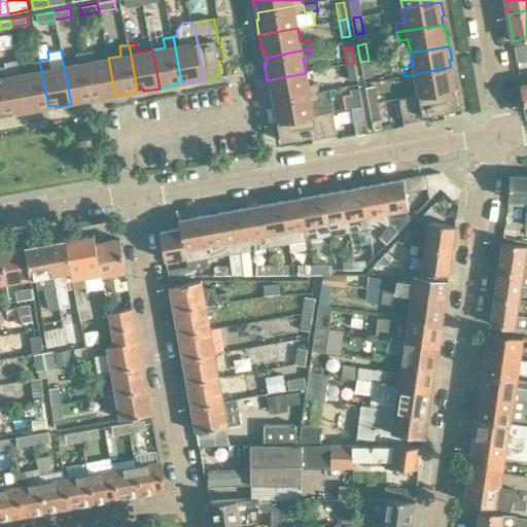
[(83,53),(93,98),(100,97),(100,99),(115,96),(108,58),(94,61),(93,50),(83,53)]
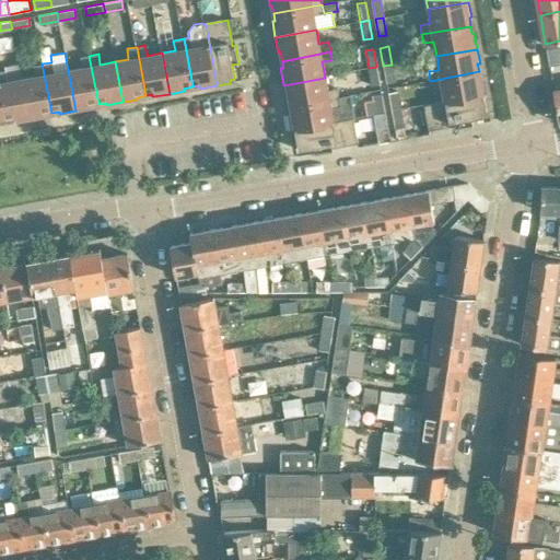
[(82,68),(68,70),(76,111),(91,108),(90,105),(98,104),(89,56),(80,57),(82,68)]
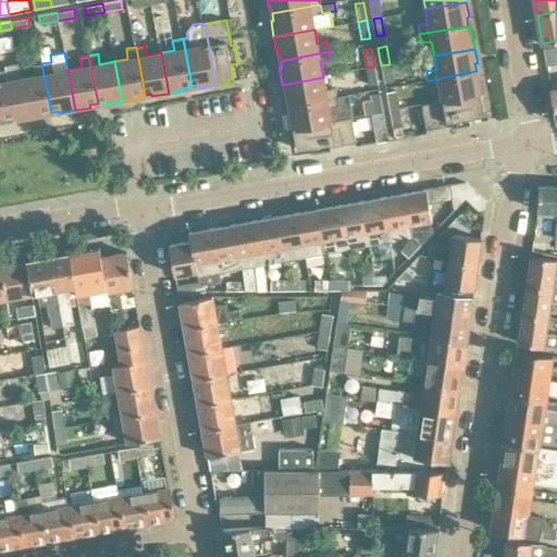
[(0,121),(12,119),(13,122),(27,119),(20,78),(17,63),(4,65),(5,71),(0,71),(0,121)]
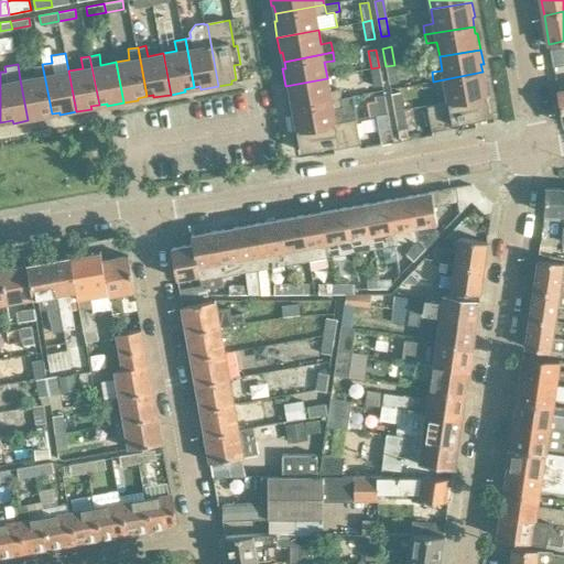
[(33,66),(34,71),(35,76),(34,76),(20,79),(28,120),(44,117),(44,115),(52,114),(42,64),(34,66),(33,66)]
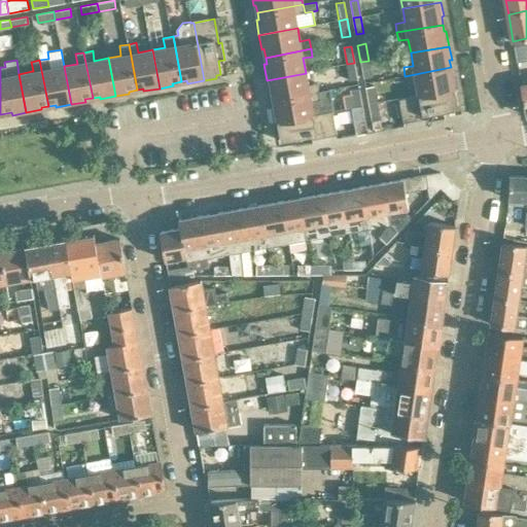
[(369,61),(360,62),(363,78),(372,77),(369,61)]
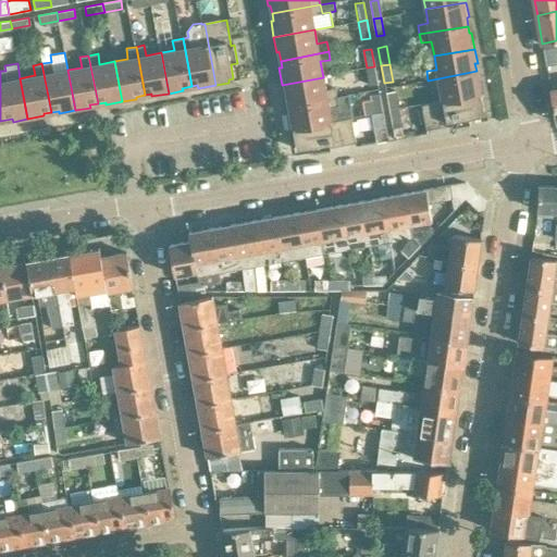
[(370,86),(378,84),(374,66),(367,67),(370,86)]
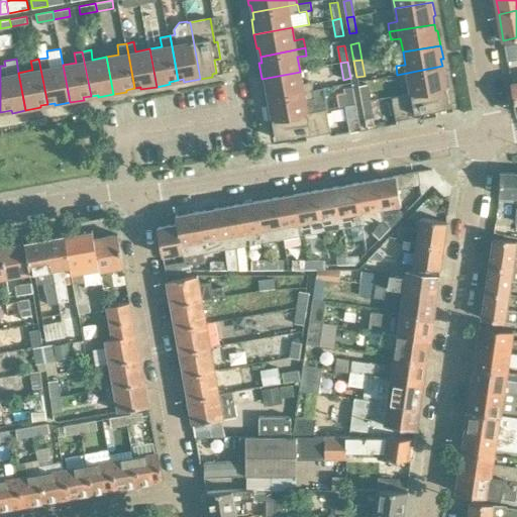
[(443,74),(442,66),(397,75),(399,83),(408,81),(410,93),(448,87),(445,73),(443,74)]
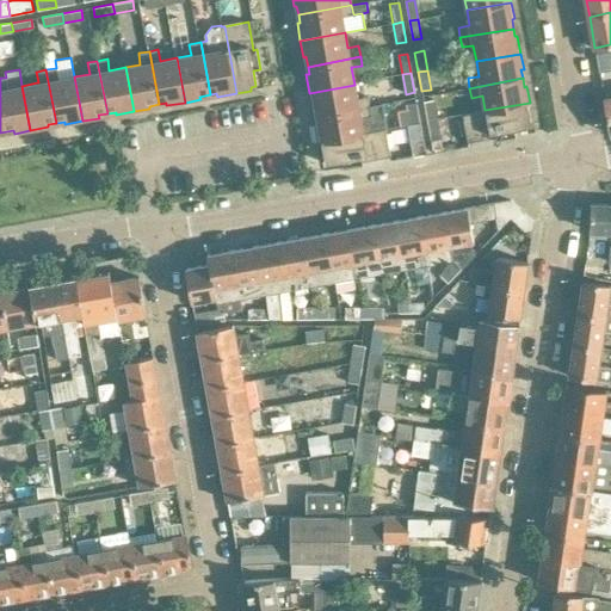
[(315,107),(316,116),(370,106),(368,96),(357,98),(355,85),(309,93),(313,107),(315,107)]
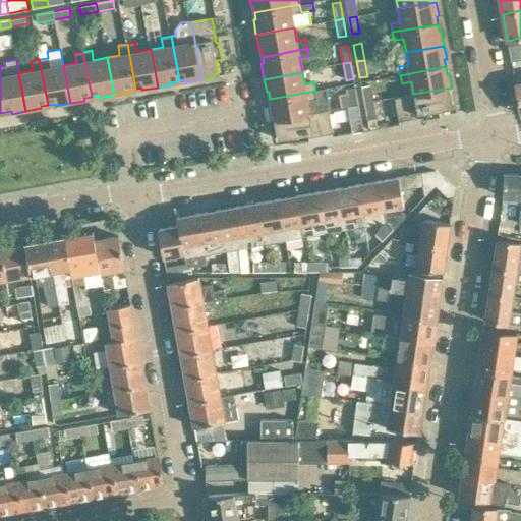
[(361,87),(364,103),(372,102),(369,84),(361,87)]
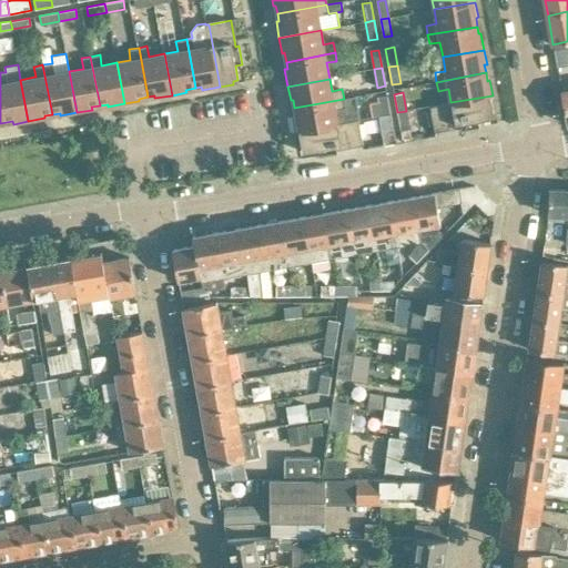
[(387,95),(376,98),(379,115),(391,113),(387,95)]
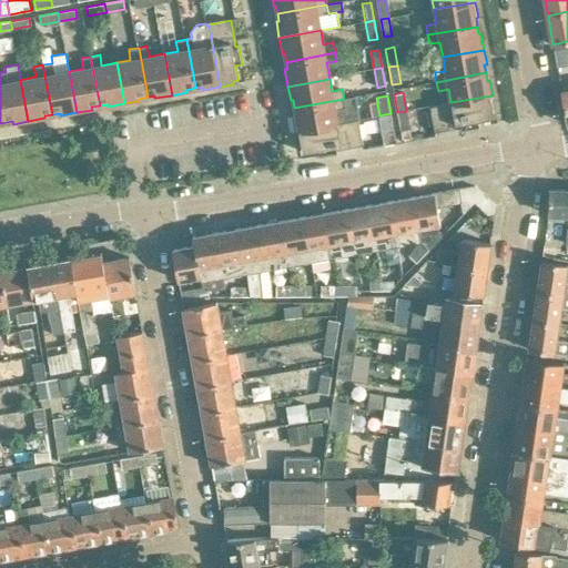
[(429,107),(430,110),(435,132),(460,127),(462,130),(479,127),(478,120),(494,117),(493,112),(495,112),(493,95),(450,102),(429,107)]
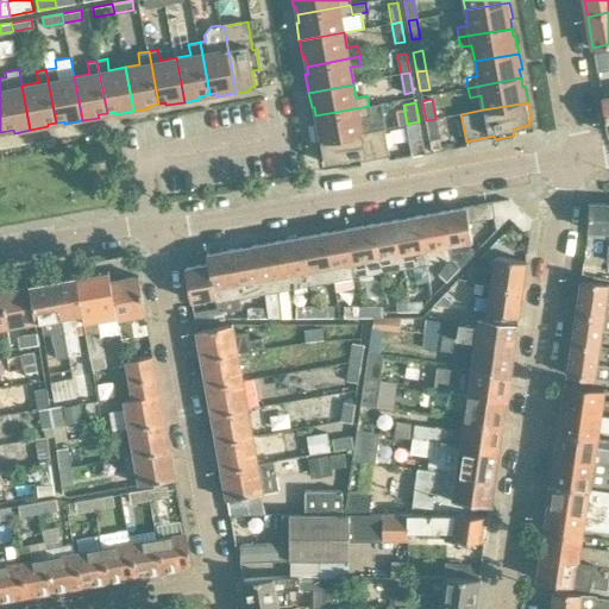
[(370,115),(369,106),(315,115),(318,124),(314,124),(316,140),(362,132),(359,118),(370,115)]
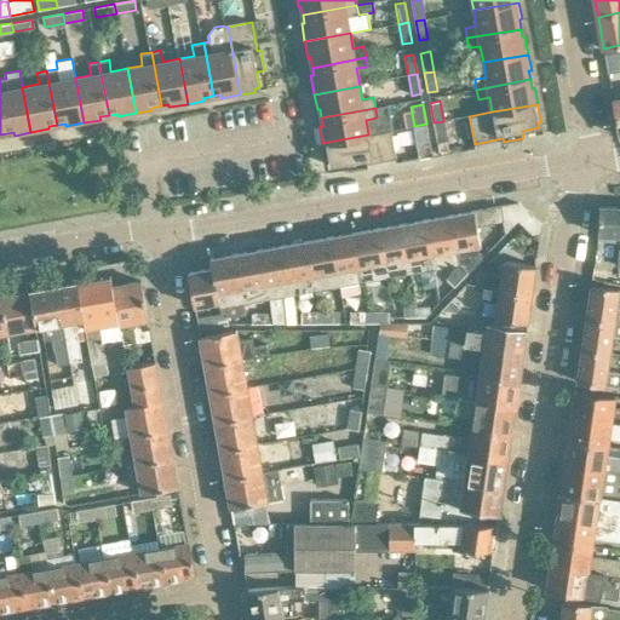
[(448,153),(443,121),(434,122),(440,154),(448,153)]
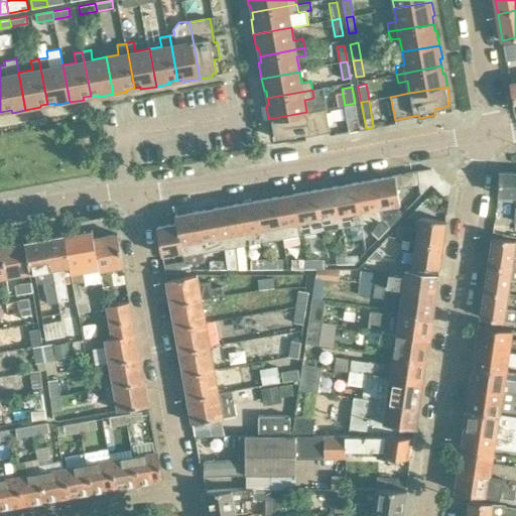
[(360,130),(355,103),(345,105),(344,105),(348,132),(360,130)]
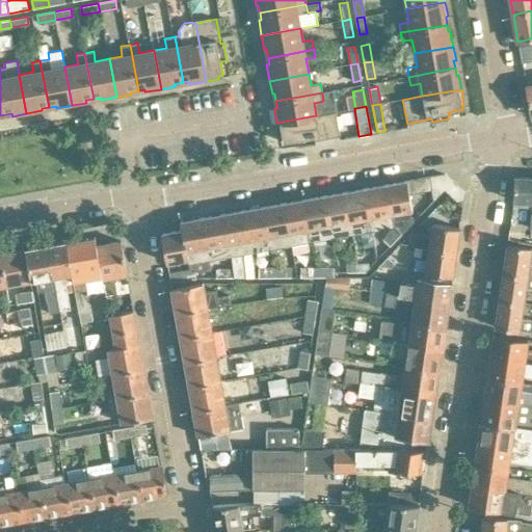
[(276,123),(280,138),(283,137),(283,142),(297,139),(298,145),(316,142),(315,140),(339,136),(340,135),(336,112),(316,115),(276,123)]
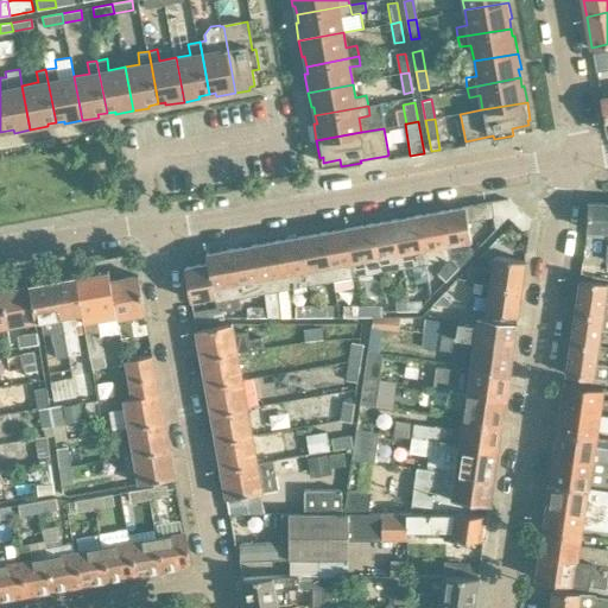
[(508,198),(442,211),(450,260),(458,267),(473,253),(467,221),(492,216),(494,230),(508,216),(517,208),(508,198)]
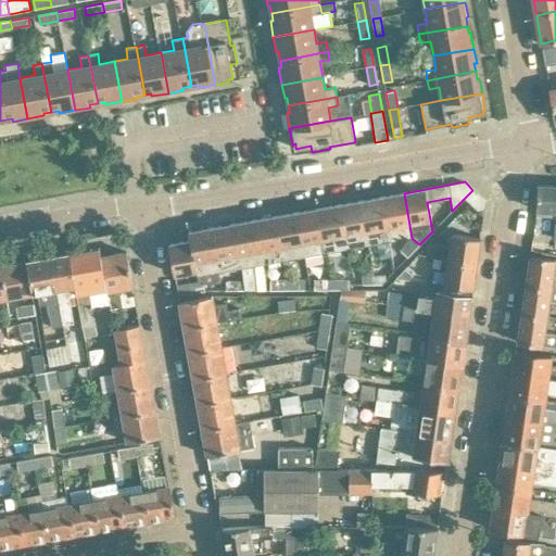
[(536,210),(555,211),(555,186),(538,185),(536,210)]
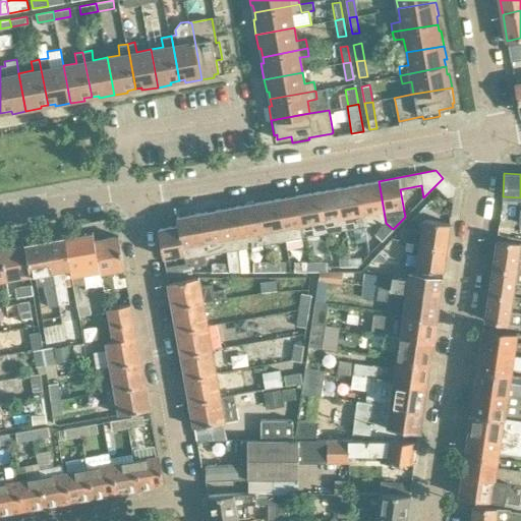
[(379,181),(358,184),(365,226),(386,223),(379,181)]
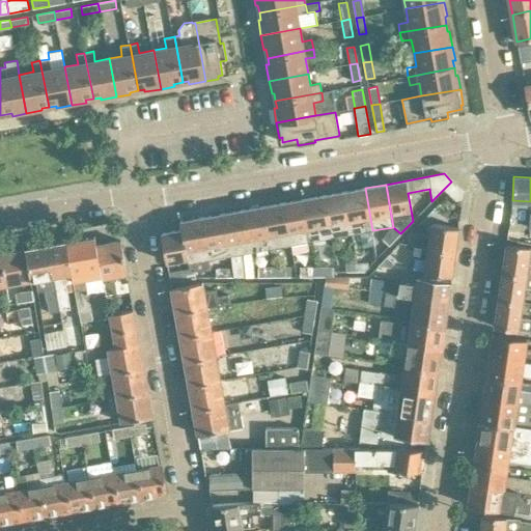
[(455,186),(448,193),(456,200),(463,199),(464,193),(455,186)]
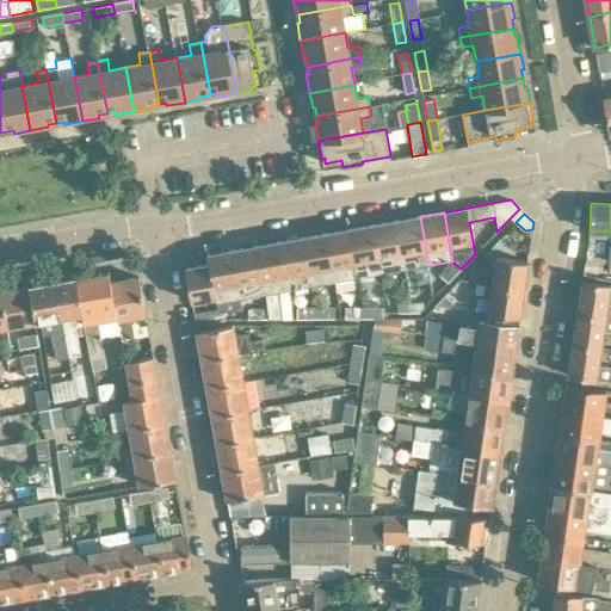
[(420,216),(396,221),(406,270),(429,265),(420,216)]
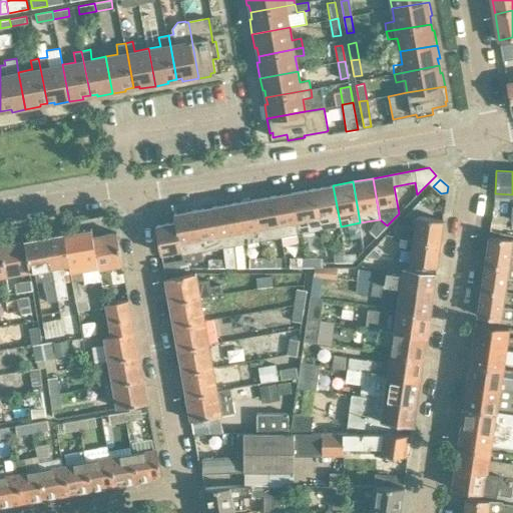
[(333,185),(313,188),(321,229),(341,226),(333,185)]
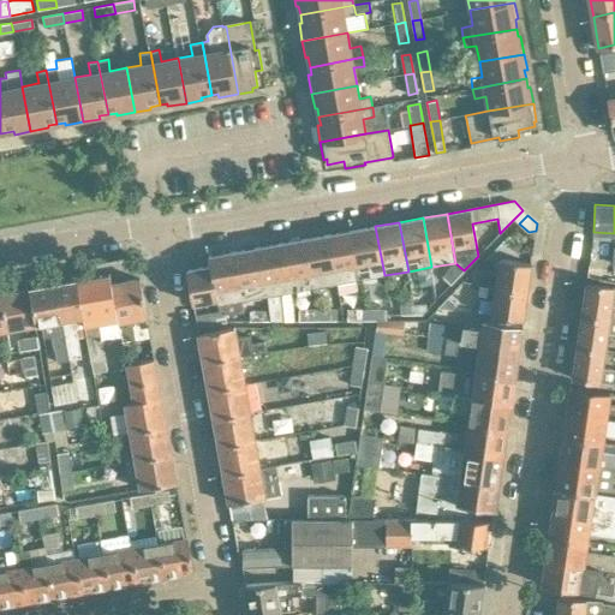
[(375,226),(351,231),(360,280),(384,275),(375,226)]
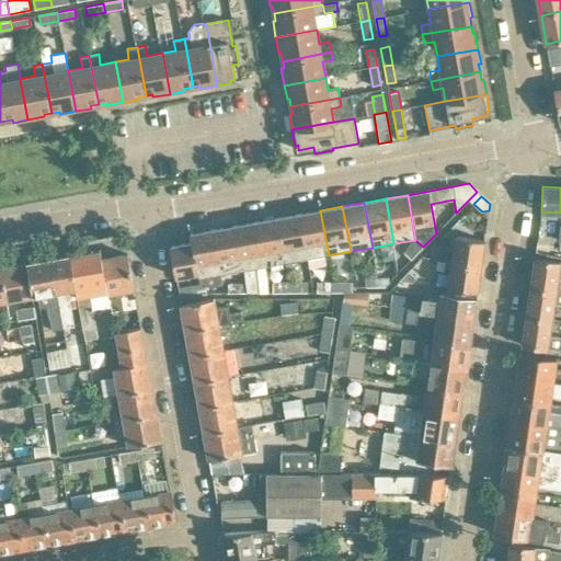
[(320,210),(299,214),(307,260),(308,259),(309,267),(325,265),(323,256),(329,255),(320,210)]
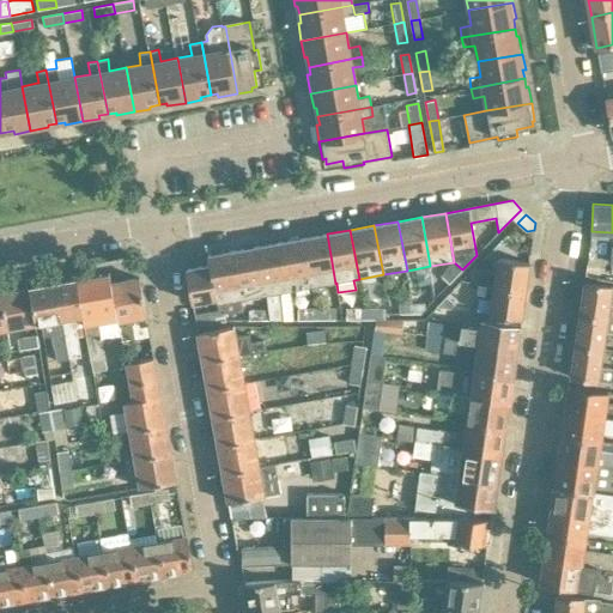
[(516,231),(514,247),(527,249),(529,234),(516,231)]
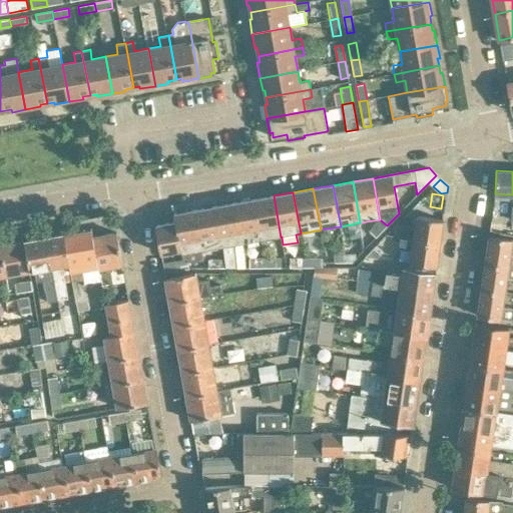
[(274,195),(253,199),(261,240),(281,237),(274,195)]
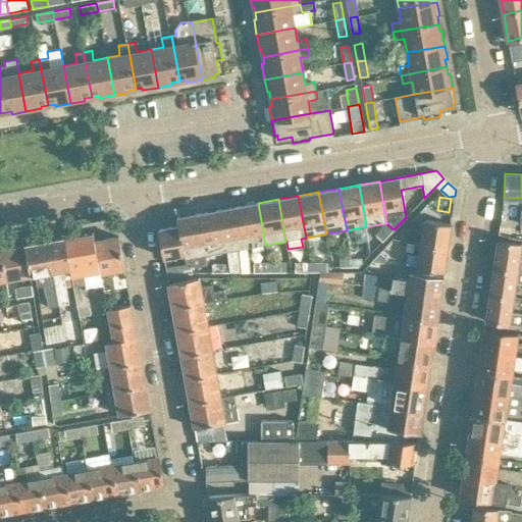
[(258,203),(238,207),(245,249),(265,245),(258,203)]
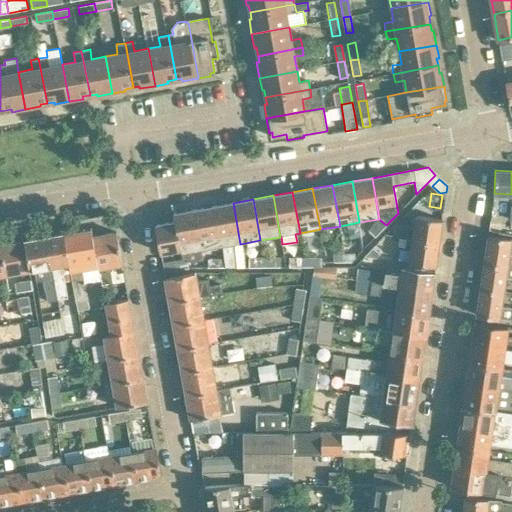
[(213,206),(221,247),(223,259),(224,267),(237,268),(235,245),(240,244),(233,203),(213,206)]
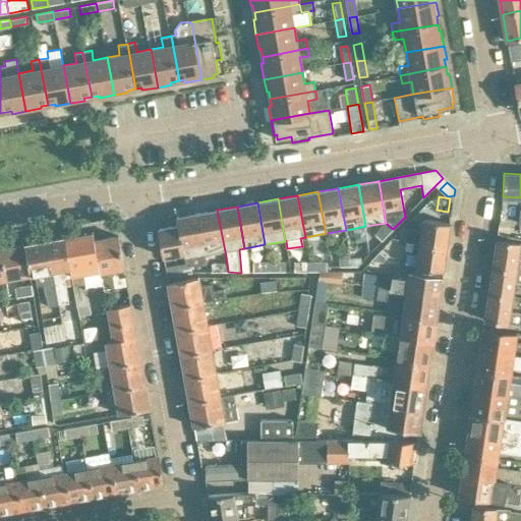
[(217,210),(196,214),(205,255),(225,251),(217,210)]
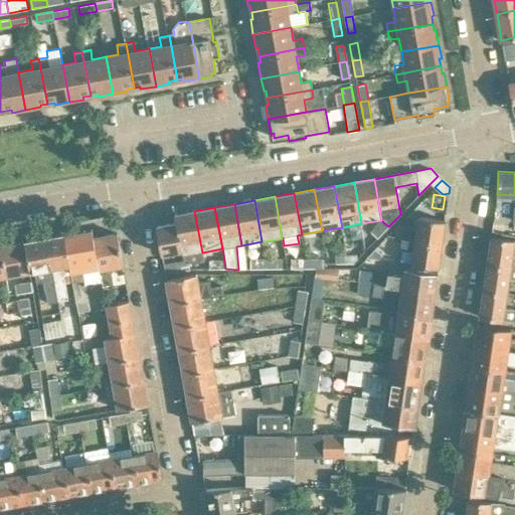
[(183,255),(184,262),(188,261),(189,265),(203,262),(202,252),(194,211),(175,214),(176,222),(177,222),(182,250),(181,250),(182,255),(183,255)]
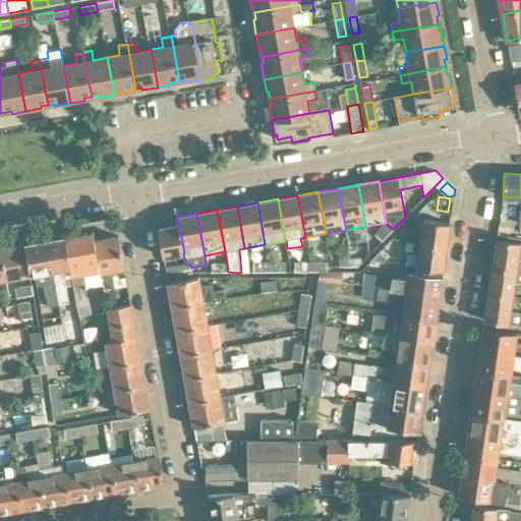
[(446,246),(447,245),(450,223),(423,219),(422,229),(415,228),(413,241),(437,245),(446,246)]
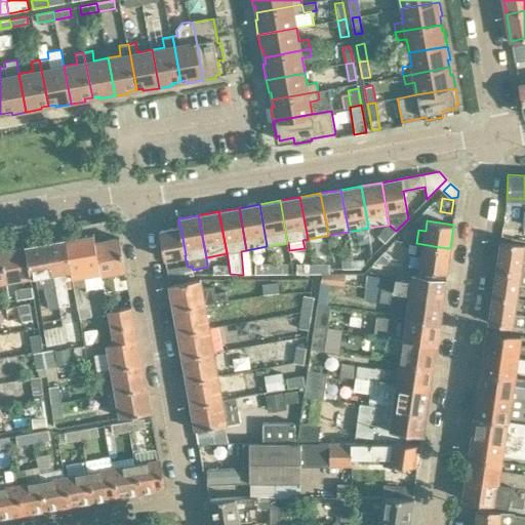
[(385,243),(396,231),(389,225),(377,236),(385,243)]
